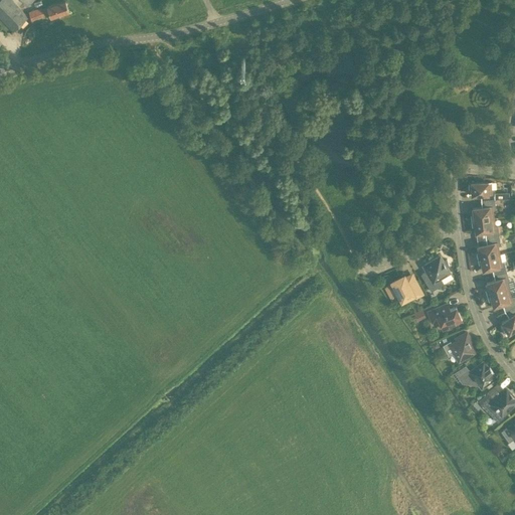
[(11,0),(0,0),(0,17),(13,31),(28,17),(11,0)]
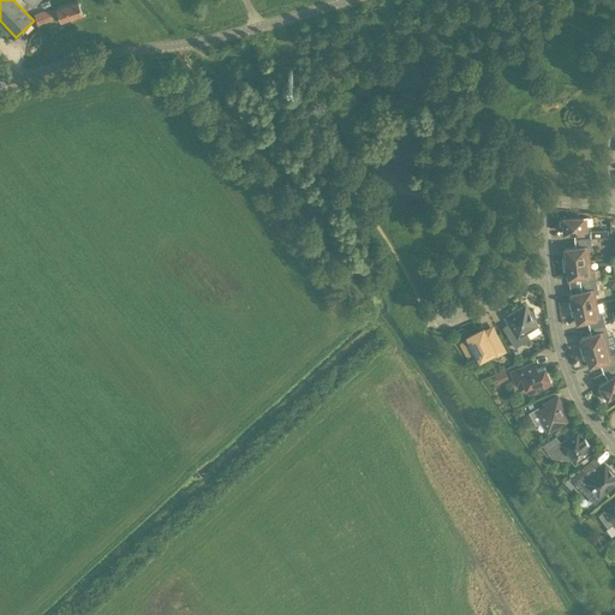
[(34,13),(37,24),(59,17),(60,22),(83,15),(78,1),(49,11),(49,9),(34,13)]
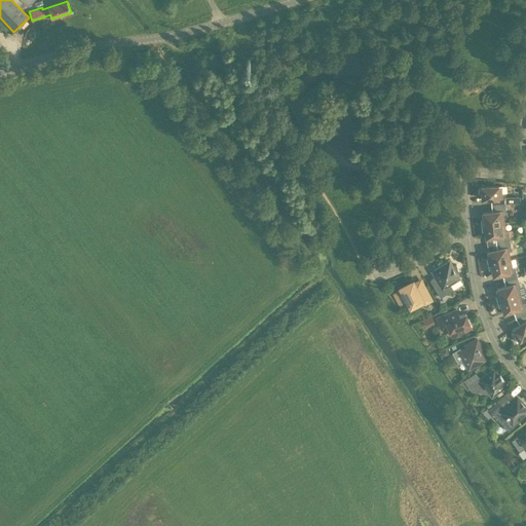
[(216,57),(233,57),(234,47),(216,47),(216,57)]
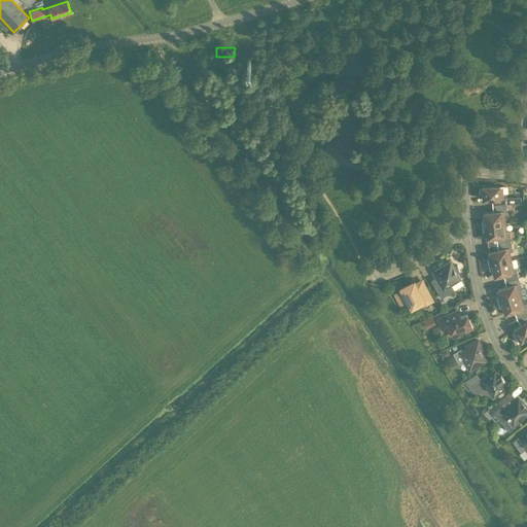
[(483,200),(492,199),(492,206),(505,204),(505,195),(502,195),(502,185),(479,186),(479,194),(482,192),(483,200)]
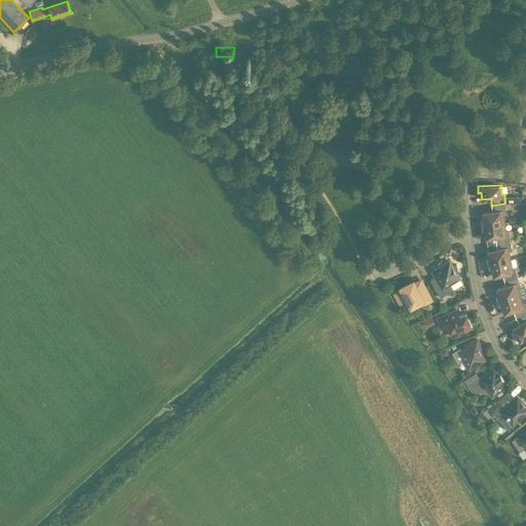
[(504,203),(491,205),(492,212),(483,213),(483,220),(480,220),(481,225),(504,223),(503,215),(506,214),(504,203)]
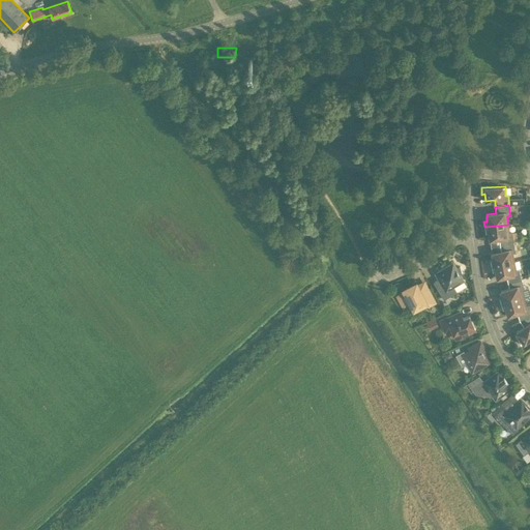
[(490,239),(499,238),(500,244),(513,242),(512,232),(509,233),(508,225),(484,227),(486,233),(489,232),(490,239)]
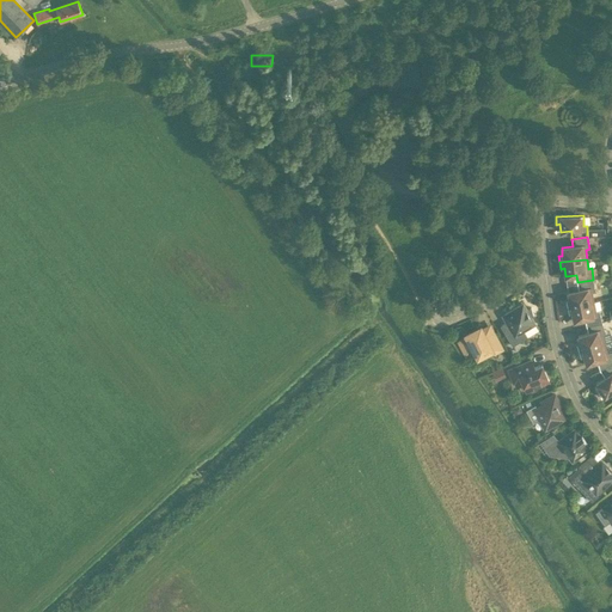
[(593,280),(577,282),(579,289),(568,292),(569,300),(565,300),(567,307),(594,301),(592,292),(595,292),(593,280)]
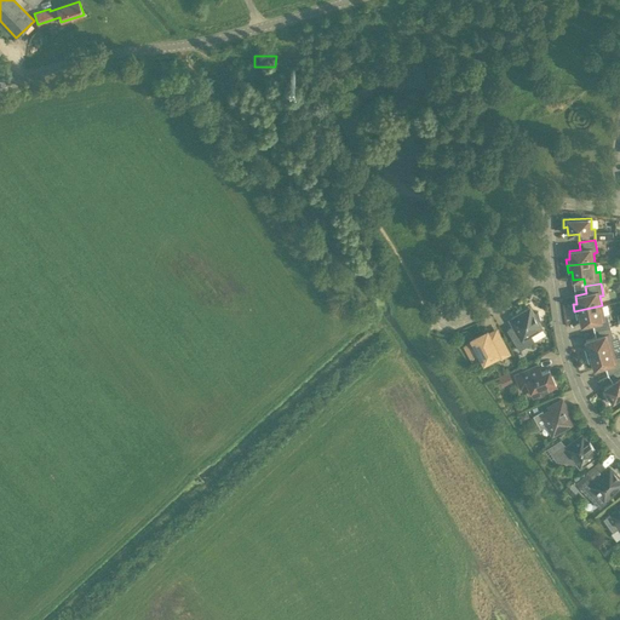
[(581,325),(592,322),(593,329),(609,326),(607,314),(603,315),(602,305),(574,311),(575,317),(579,317),(581,325)]
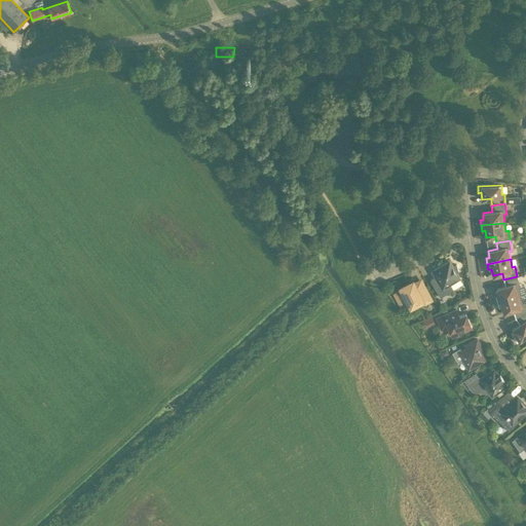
[(453,266),(450,262),(448,261),(431,271),(439,284),(434,287),(441,297),(453,290),(450,284),(460,278),(456,272),(458,271),(456,264),(453,266)]
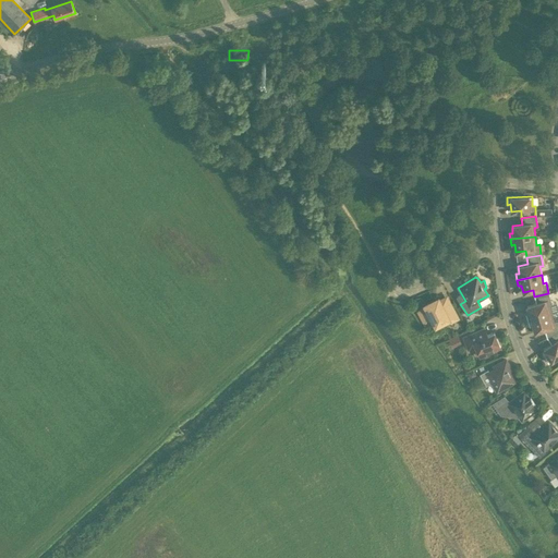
[(548,293),(534,296),(536,303),(526,306),(529,313),(525,314),(528,320),(550,313),(548,304),(552,303),(548,293)]
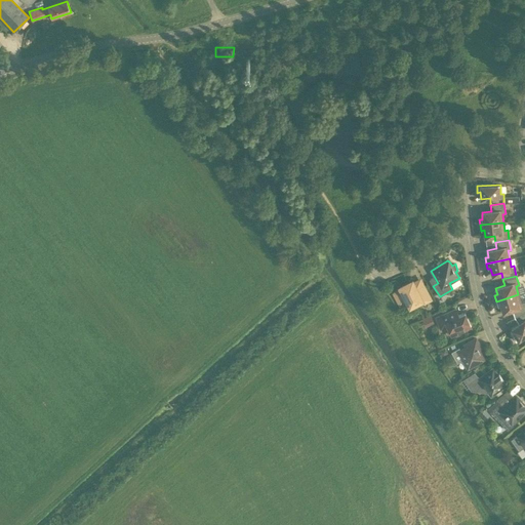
[(401,304),(407,300),(410,306),(421,299),(423,304),(430,300),(422,288),(417,291),(412,281),(400,287),(401,288),(393,292),(401,304)]
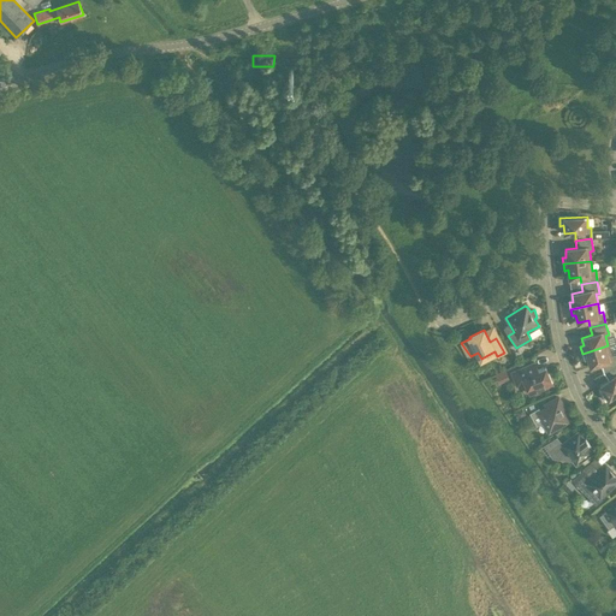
[(590,366),(600,363),(603,372),(615,366),(615,353),(611,355),(608,345),(582,354),(584,360),(587,359),(590,366)]
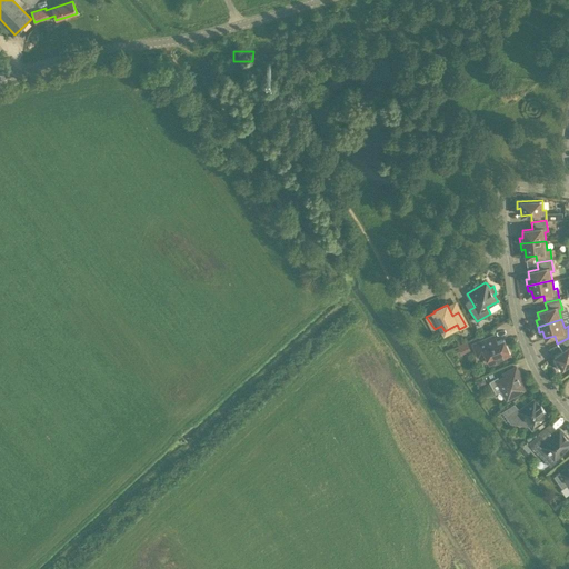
[(510,355),(506,345),(503,346),(501,340),(497,342),(493,335),(472,343),(478,357),(485,353),(489,363),(492,362),(493,365),(499,362),(499,359),(510,355)]
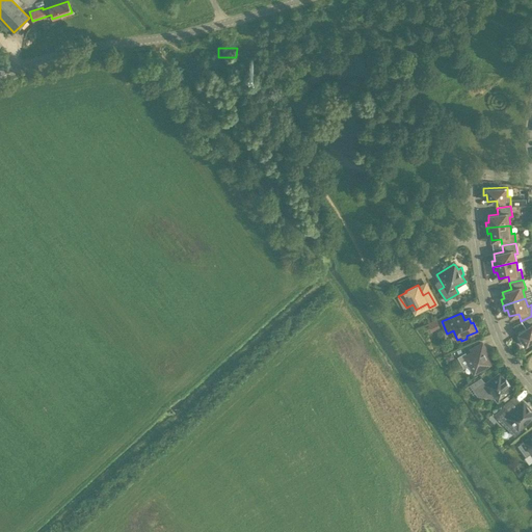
[(531,316),(521,321),(526,327),(517,334),(522,339),(519,340),(523,346),(531,339),(531,316)]
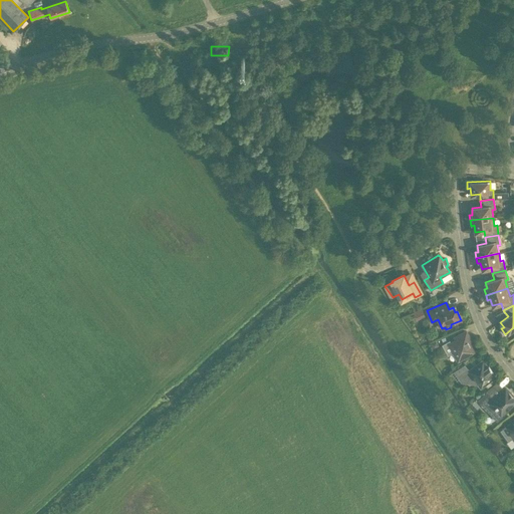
[(413,312),(417,318),(425,314),(422,308),(413,312)]
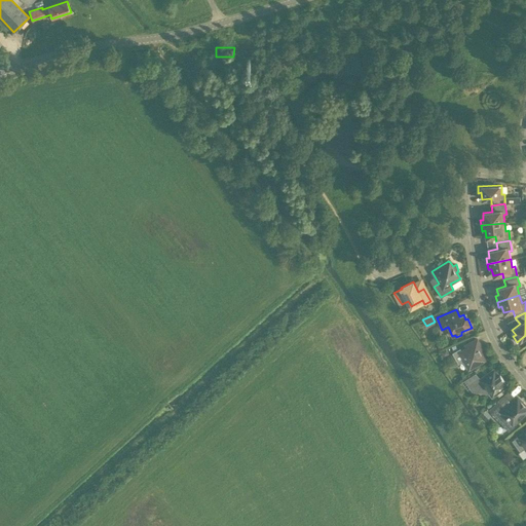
[(464,345),(466,348),(461,350),(459,348),(451,352),(457,363),(463,360),(468,368),(484,360),(477,346),(480,344),(477,339),(464,345)]
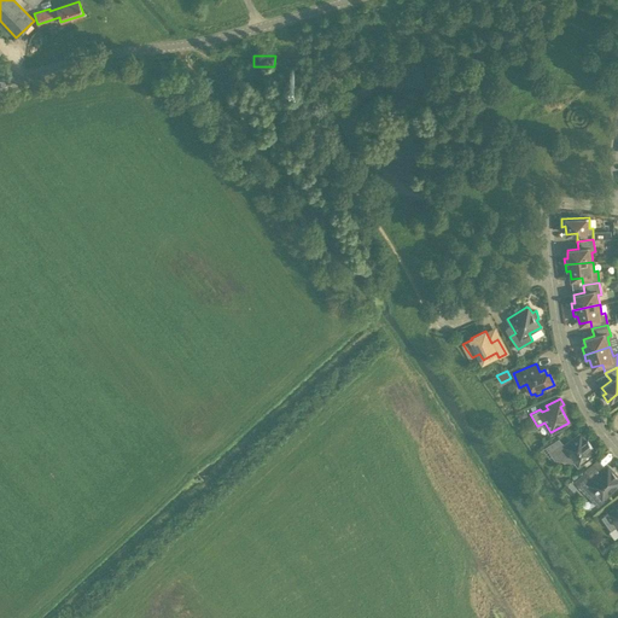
[(579,432),(564,444),(558,437),(544,447),(549,453),(554,459),(572,461),(573,461),(577,466),(583,461),(586,465),(590,461),(588,459),(595,453),(589,445),(592,444),(587,438),(586,439),(579,432)]
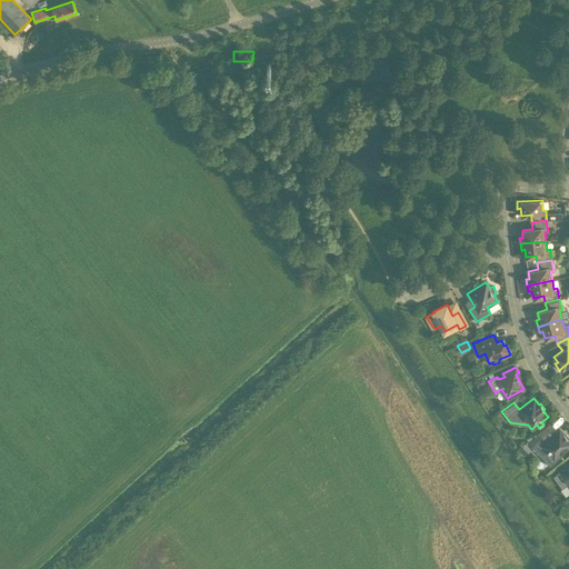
[(549,466),(562,453),(562,450),(568,443),(568,439),(559,429),(546,441),(541,436),(530,446),(549,466)]
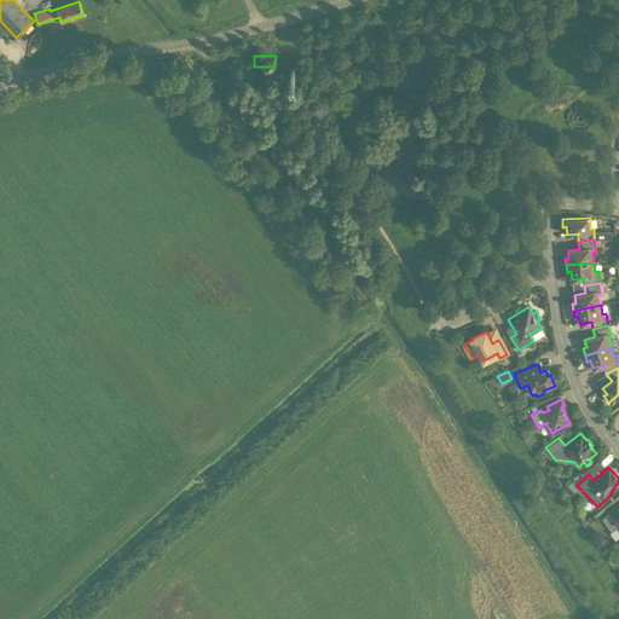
[(570,481),(562,489),(568,496),(577,489),(570,481)]
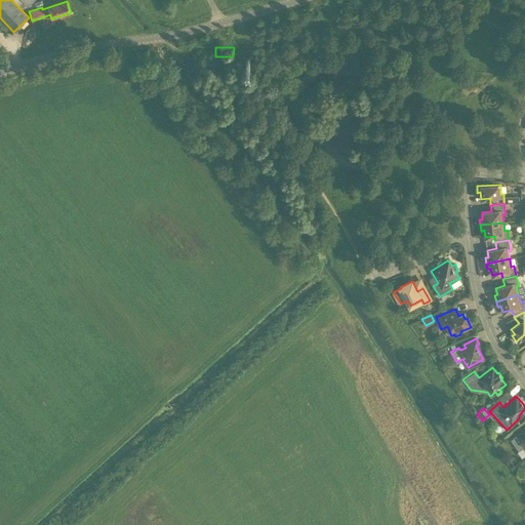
[(511,439),(519,450),(523,447),(524,448),(524,426),(521,430),(522,431),(511,439)]
